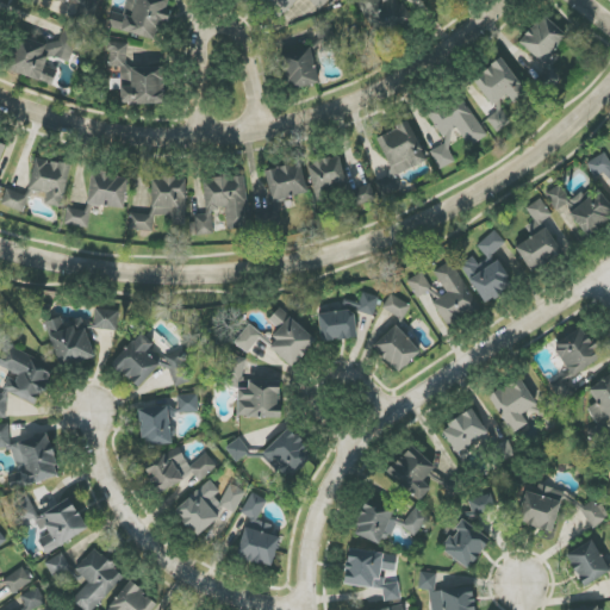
[(93,0),(60,0),(75,5),(70,17),(92,24),(99,2),(93,1),(93,0)]
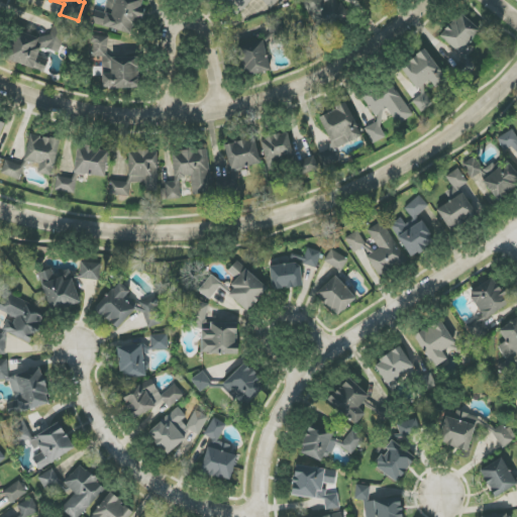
[(131,32),(133,19),(141,21),(144,0),(116,0),(114,0),(109,0),(107,13),(95,10),(92,24),(131,32)]
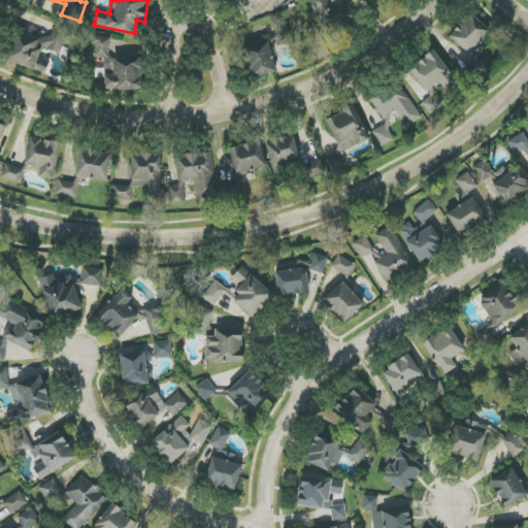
[(224,0),(243,17),(258,0),(267,0),(277,9),(286,0),(224,0)]
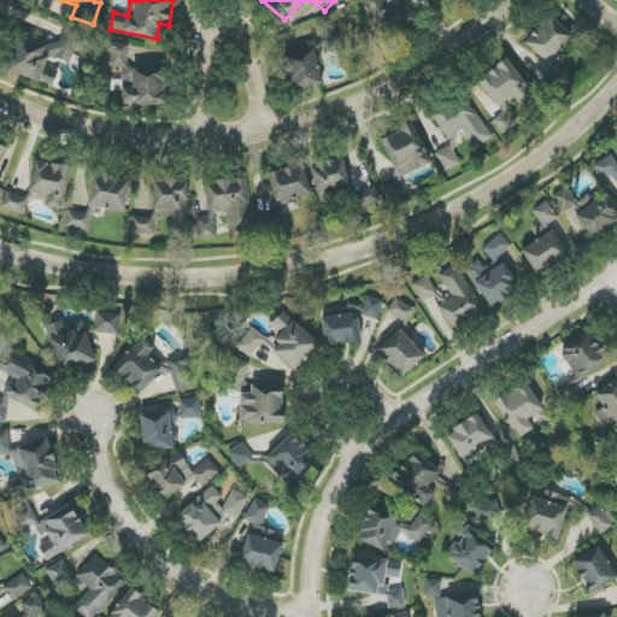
[(358,0),(388,37),(413,16),(400,0),(358,0)]
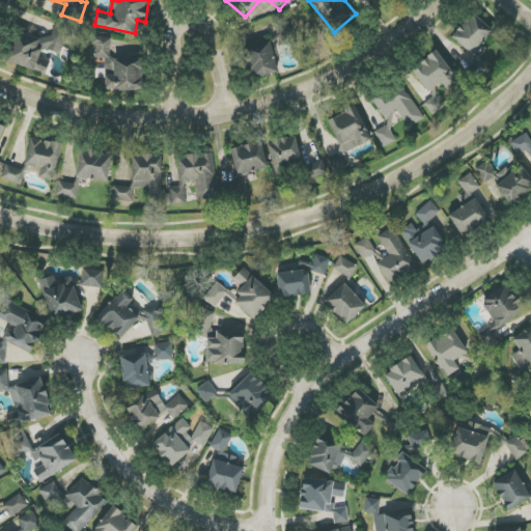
[(495,33),(475,14),(452,36),(473,57),(463,67),(476,82),(490,68),(474,53),(495,33)]
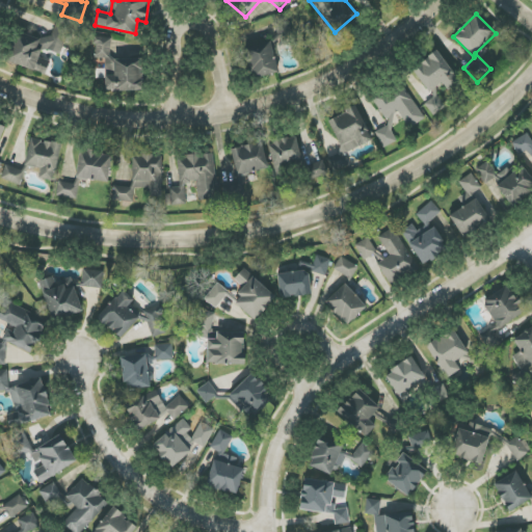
[(47,73),(50,60),(41,58),(43,50),(60,55),(63,43),(21,31),(17,45),(11,44),(6,63),(47,73)]
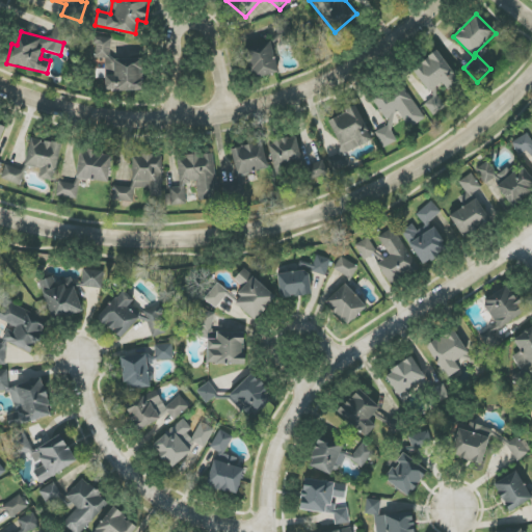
[(105,90),(141,91),(142,58),(111,57),(111,37),(96,37),(95,58),(106,58),(105,90)]
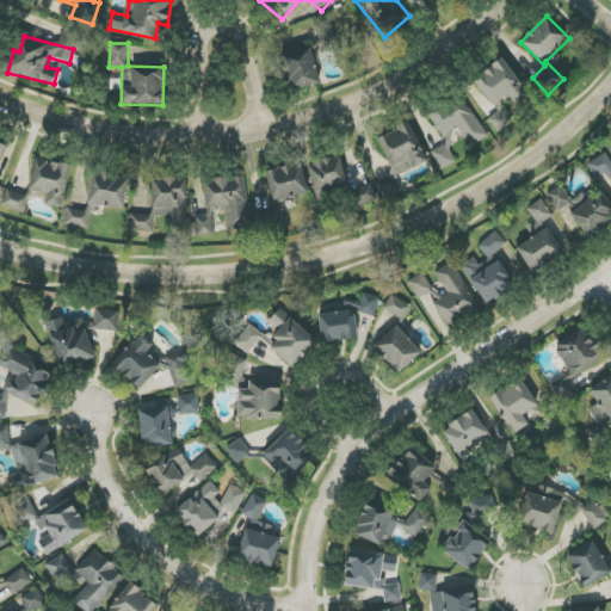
[(312,49),(281,57),(289,91),(320,84),(312,49)]
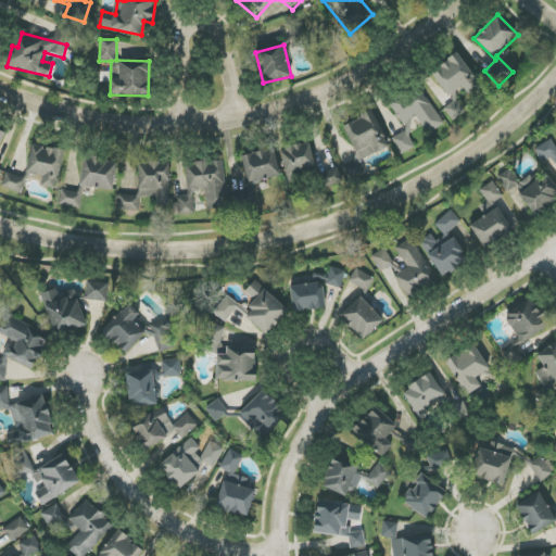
[(468,95),(481,85),(457,53),(432,73),(450,97),(463,87),(468,95)]
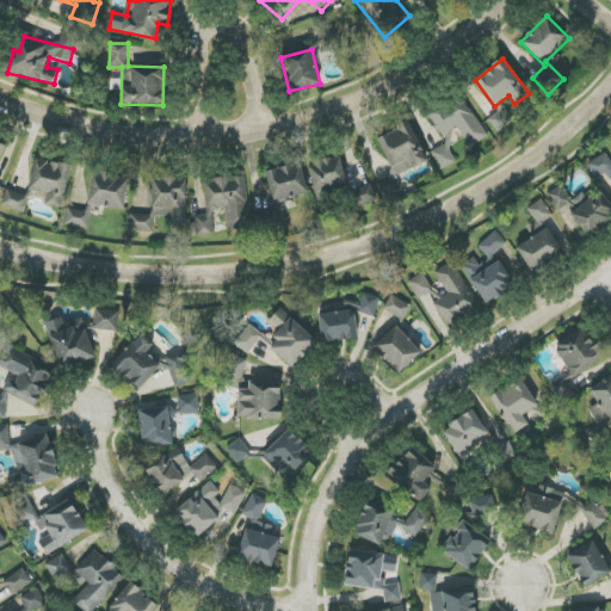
[(440,171),(456,162),(450,152),(464,143),(468,149),(487,139),(463,94),(430,113),(446,143),(431,153),(440,171)]
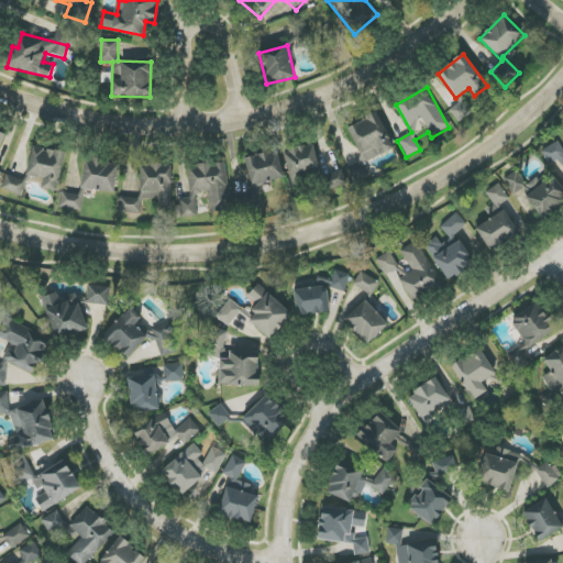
[(459,123),(472,113),(463,101),(450,110),(459,123)]
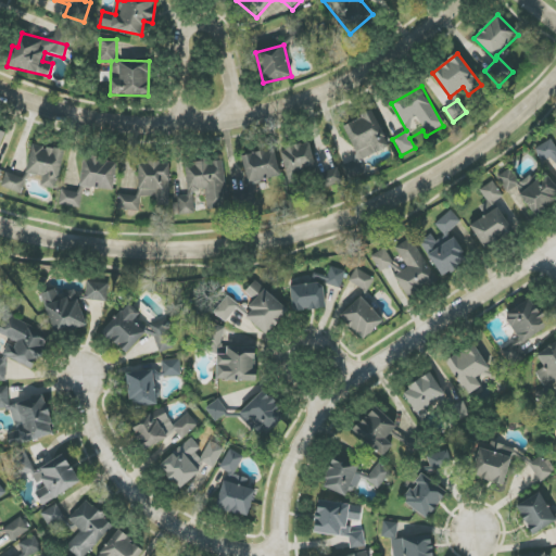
[(389,148),(374,112),(343,125),(358,159),(342,166),(349,181),(367,173),(361,160),(389,148)]
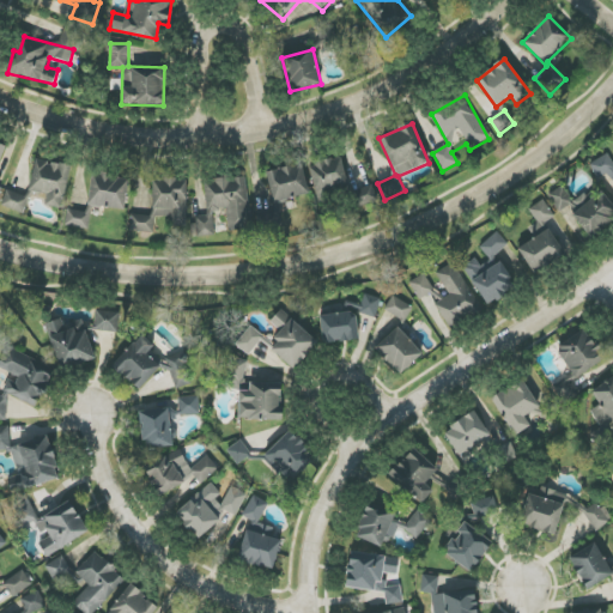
[(612,161),(605,152),(589,168),(600,178),(606,173),(612,180),(612,161)]
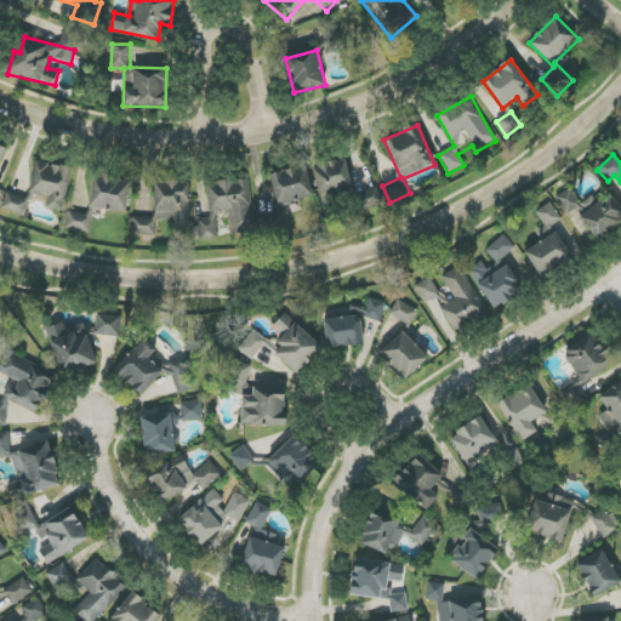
[(64,212),(72,169),(34,161),(28,194),(49,197),(46,209),(64,212)]
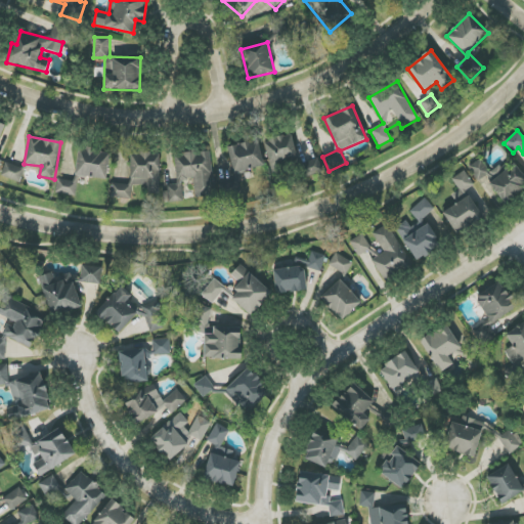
[(267,138),(268,170),(280,170),(280,162),(297,161),(296,136),(267,138)]
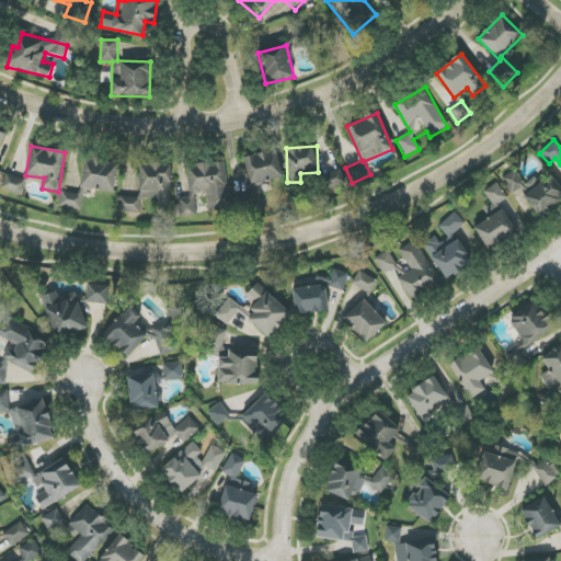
[(251,186),(284,178),(276,149),(244,158),(251,186)]
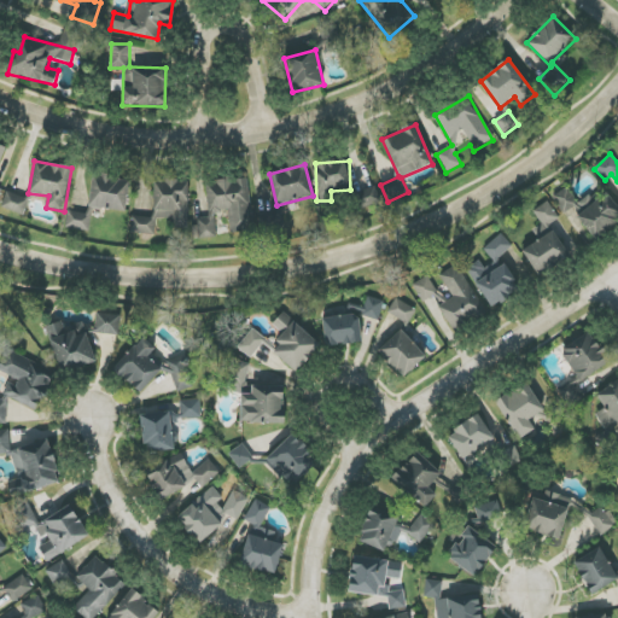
[(129,176),(89,175),(88,209),(128,210),(129,176)]
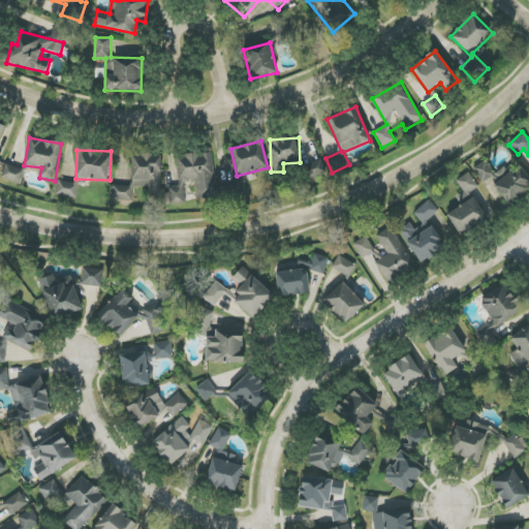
[(214,153),(177,155),(179,186),(166,187),(167,204),(186,203),(185,183),(195,183),(196,198),(216,197),(214,153)]
